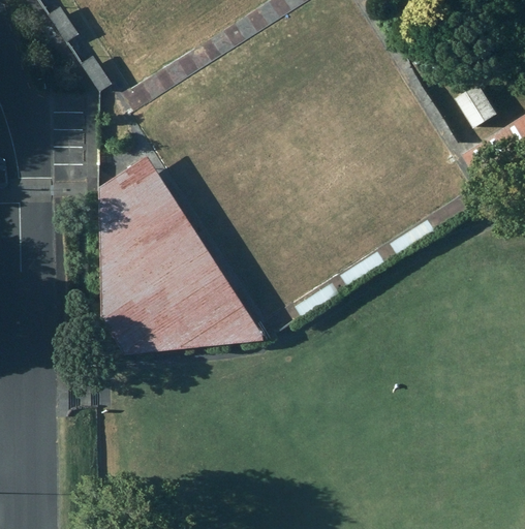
[(74,34),(55,6),(43,14),(62,42),(74,34)]
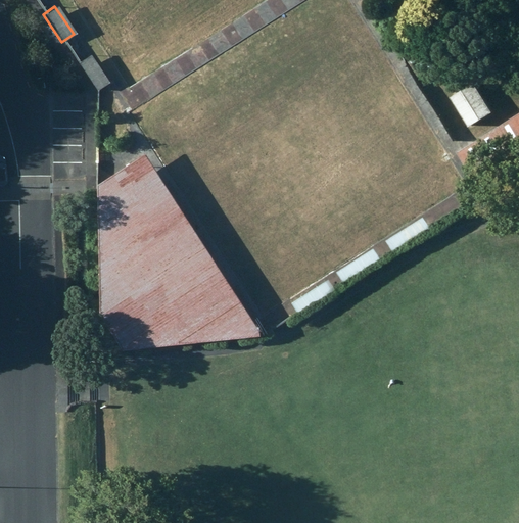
[(87,54),(75,63),(94,91),(106,83),(87,54)]
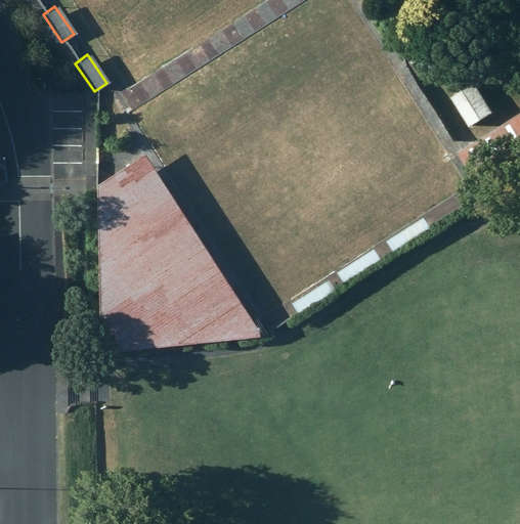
[(475,83),(452,96),(472,127),(494,113),(475,83)]
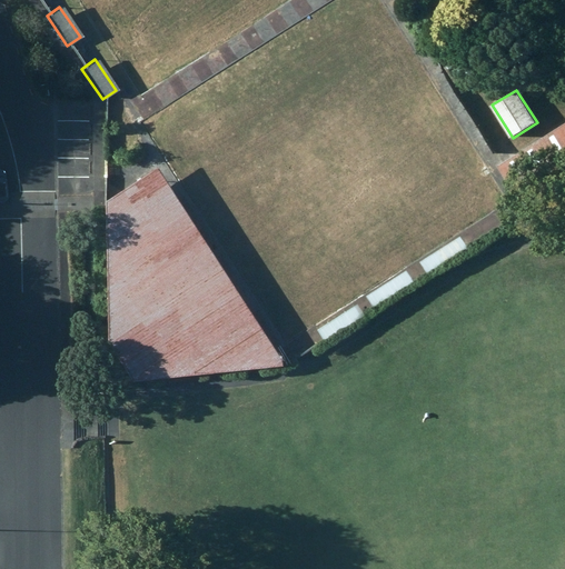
[(564,123),(503,165),(529,206),(564,182),(564,123)]
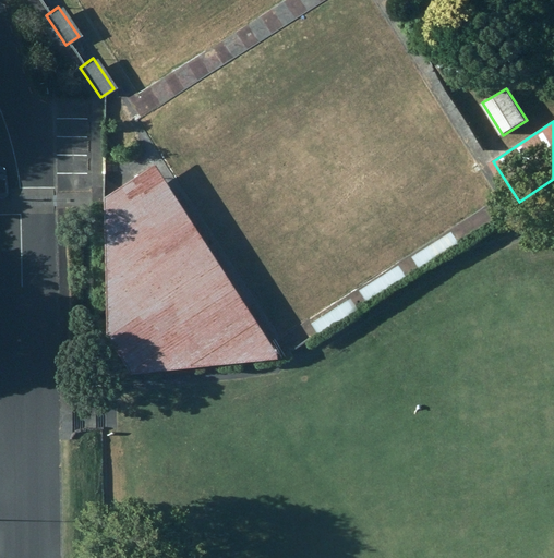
[(279,358),(153,165),(103,194),(105,332),(130,373),(279,358)]
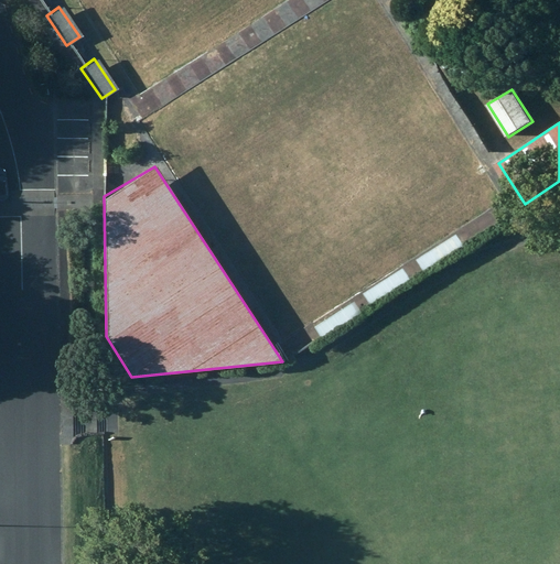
[(458,234),(419,259),(424,269),(464,243),(458,234)]
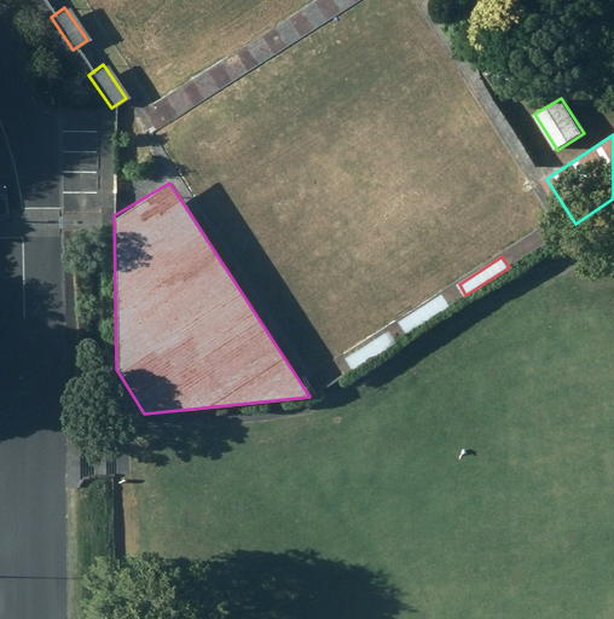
[(445,294),(400,322),(407,334),(452,305),(445,294)]
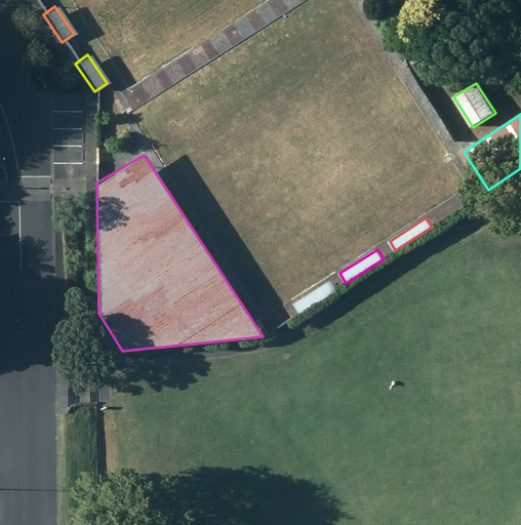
[(328,280),(291,304),(297,314),(334,290),(328,280)]
